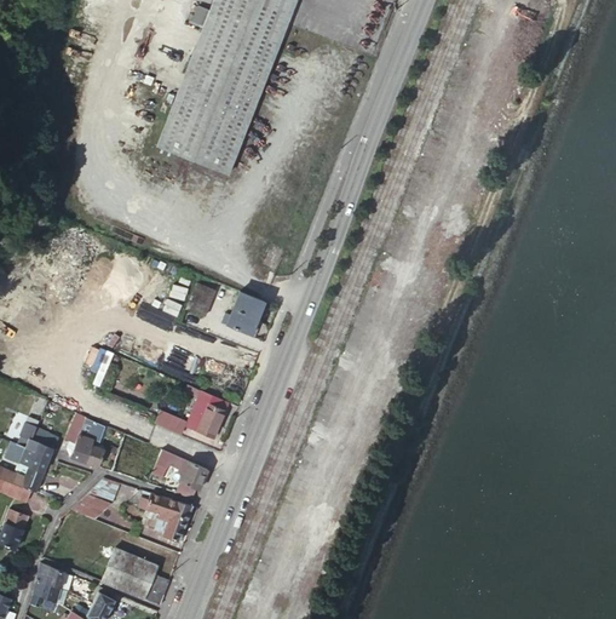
[(216,0),(160,145),(230,173),(298,0),(216,0)]
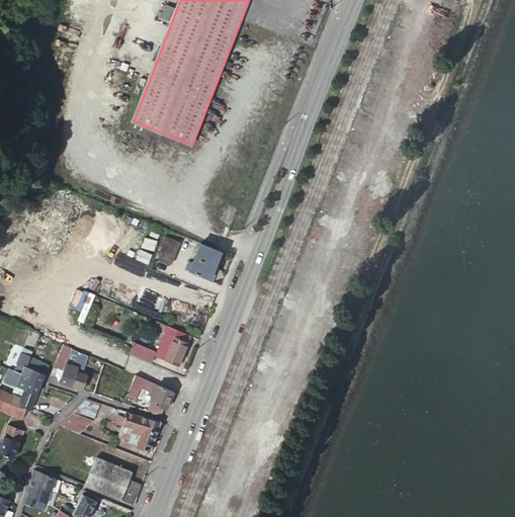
[(434,42),(447,48),(451,36),(438,31),(434,42)]
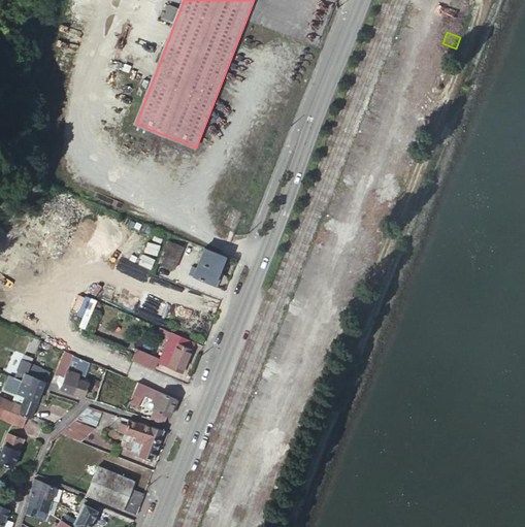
[(225,226),(236,230),(243,215),(232,209),(225,226)]
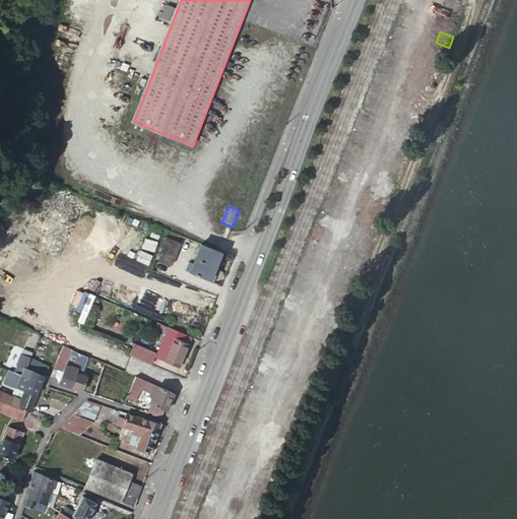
[(168,238),(158,260),(173,266),(182,244),(168,238)]
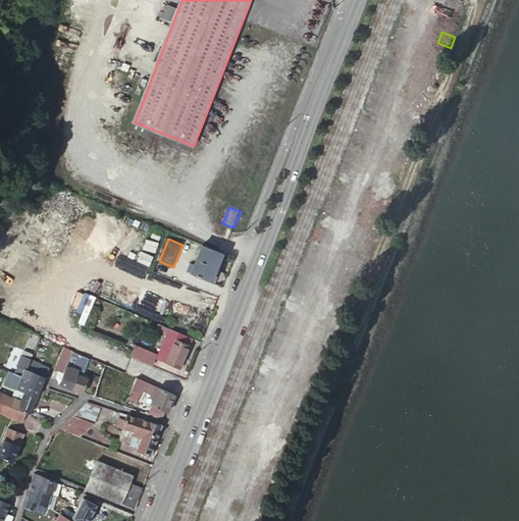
[(224,253),(204,244),(196,264),(192,263),(189,270),(192,271),(192,273),(215,282),(218,274),(216,273),(224,253)]
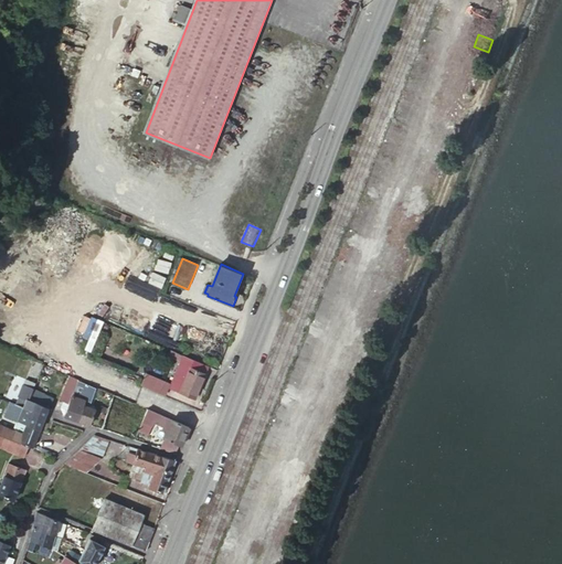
[(89,353),(98,355),(107,322),(94,319),(89,334),(95,336),(89,353)]
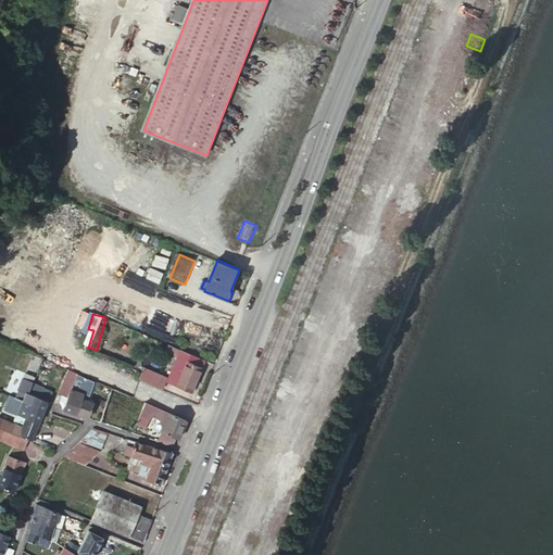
[(208,363),(184,353),(170,383),(193,394),(208,363)]
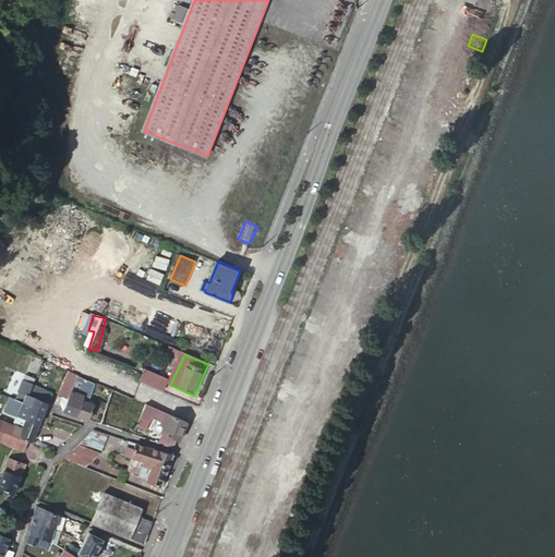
[(34,385),(38,374),(31,372),(22,394),(29,396),(29,395),(34,385)]
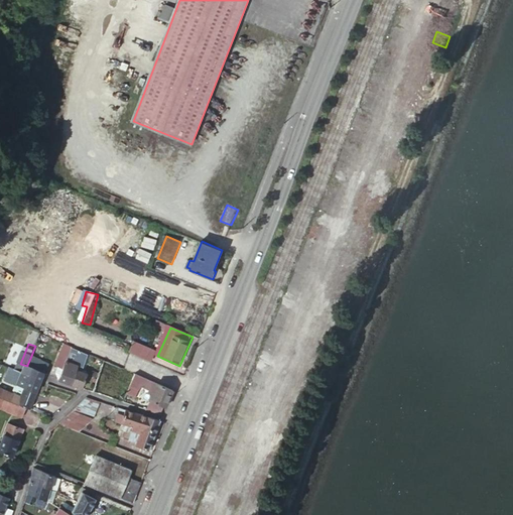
[(58,381),(73,386),(80,367),(68,362),(75,347),(69,345),(67,344),(56,366),(58,367),(63,370),(58,381)]
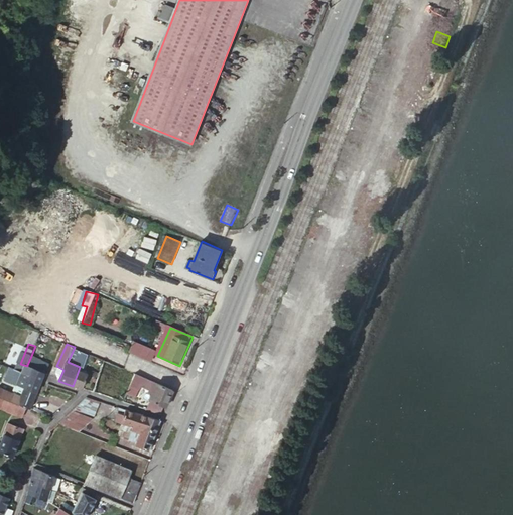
[(134,346),(131,353),(150,361),(153,355),(134,346)]
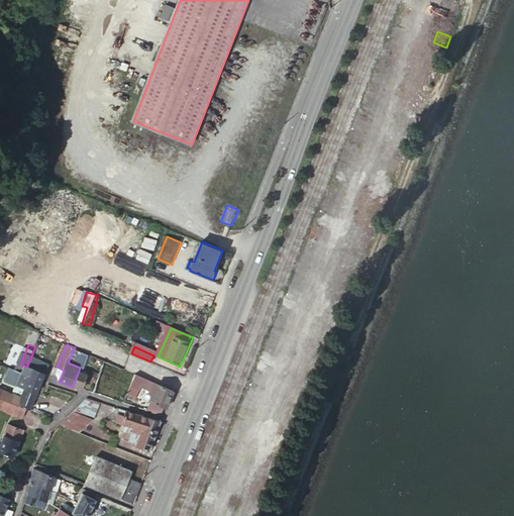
[(80,368),(73,387),(84,390),(89,376),(84,374),(90,354),(75,347),(68,363),(80,368)]
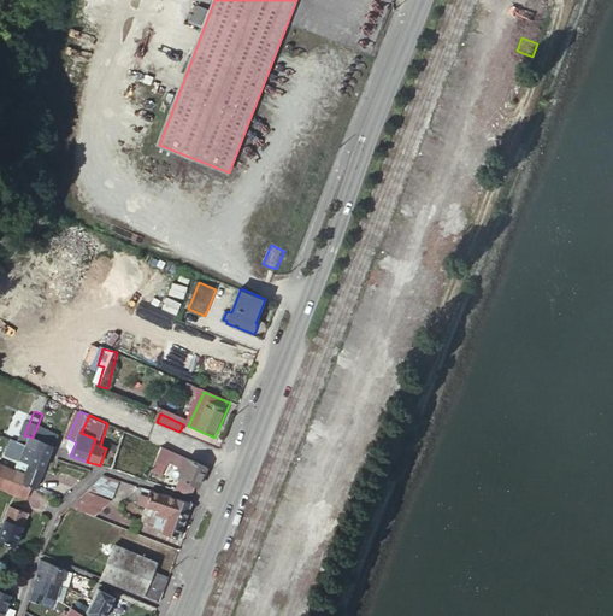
[(37,426),(33,436),(39,439),(53,445),(58,433),(37,426)]
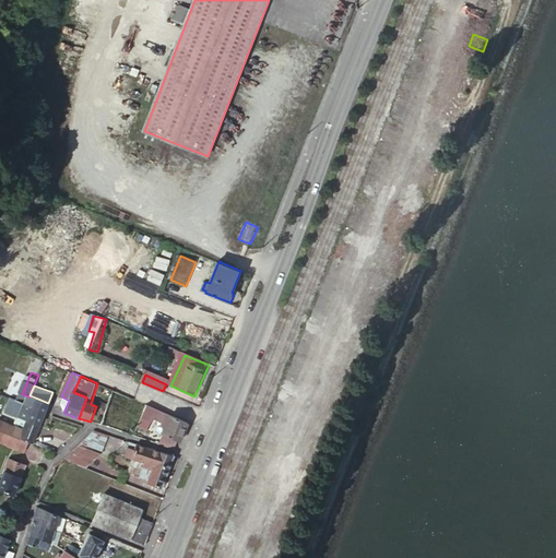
[(46,410),(48,404),(48,403),(35,398),(32,407),(23,403),(18,415),(27,419),(40,424),(46,410)]
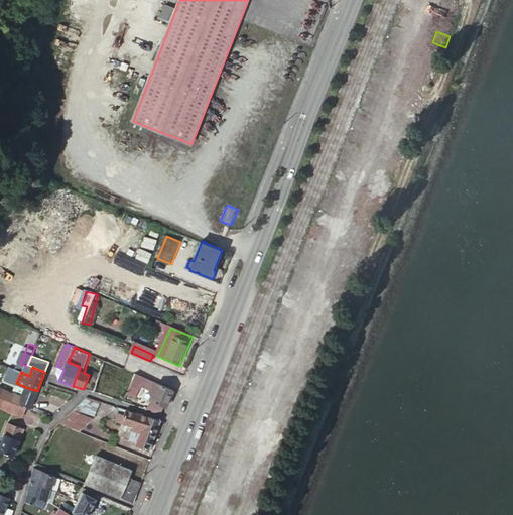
[(21,372),(11,368),(6,379),(16,383),(21,372)]
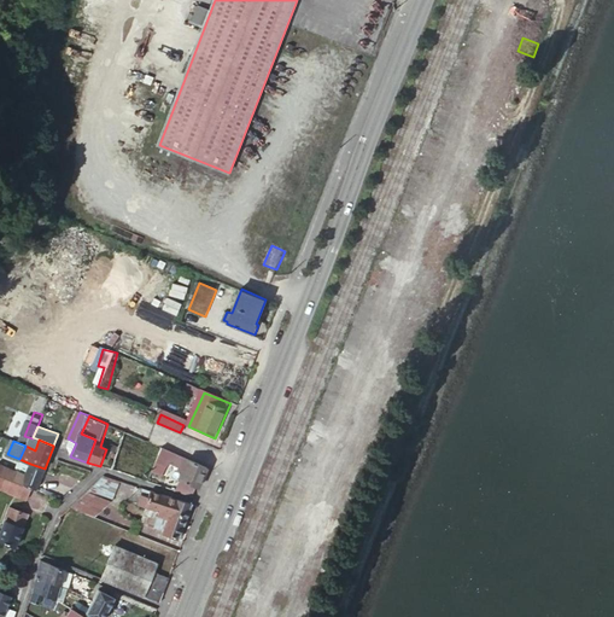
[(164,448),(156,444),(152,454),(161,458),(164,448)]
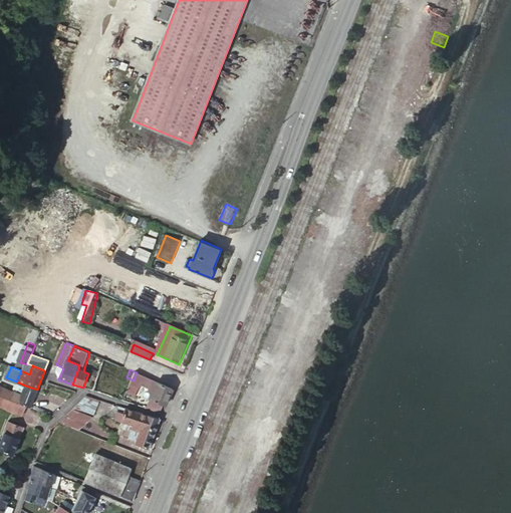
[(146,376),(137,372),(134,380),(130,393),(138,396),(143,385),(151,389),(150,392),(154,394),(151,400),(152,400),(148,410),(161,414),(164,407),(167,407),(174,389),(158,381),(146,376)]
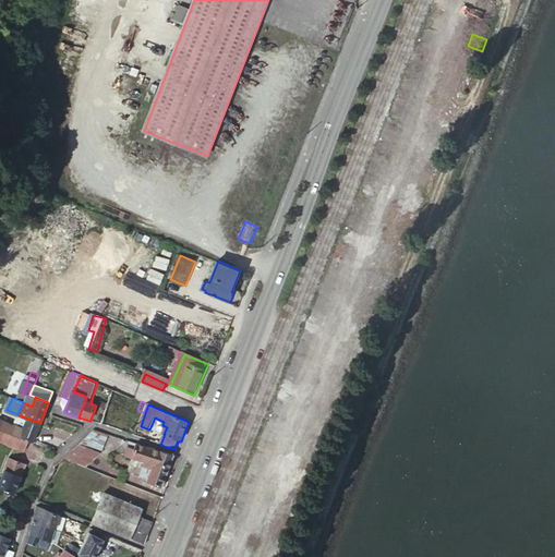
[(0,419),(0,428),(12,435),(26,440),(33,444),(39,424),(40,423),(27,419),(23,427),(15,424),(14,426),(0,419)]
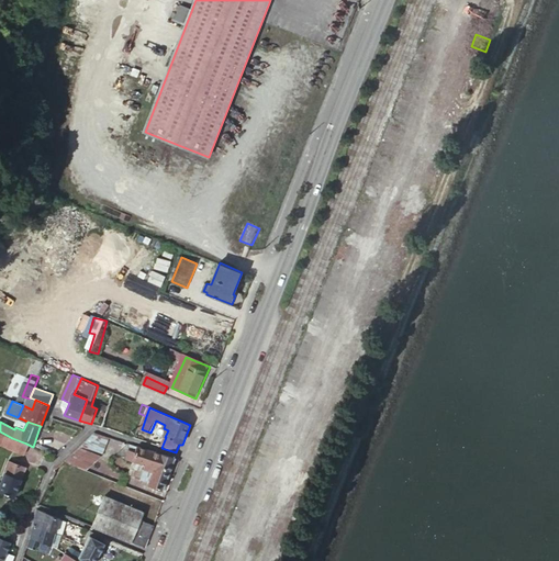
[(12,438),(0,432),(0,444),(15,450),(15,449),(23,452),(26,444),(12,438)]
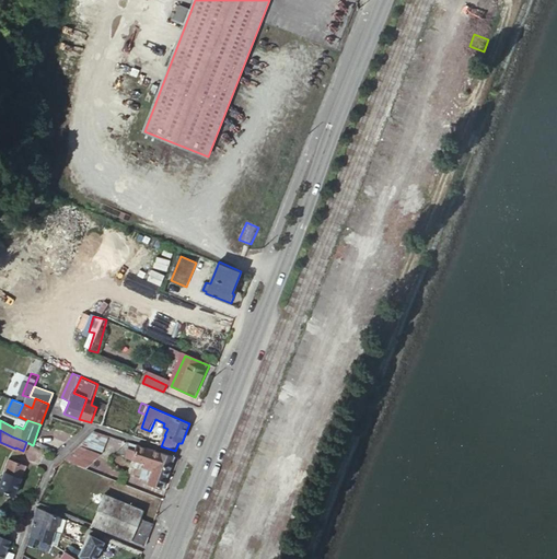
[(96,432),(66,461),(86,468),(103,455),(107,443),(111,437),(96,432)]
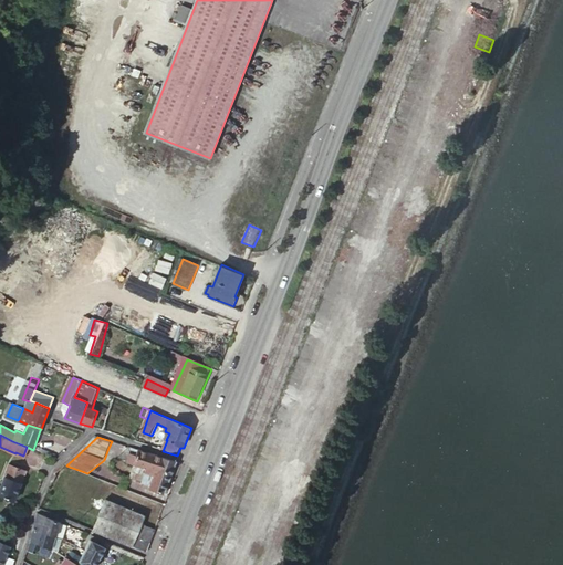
[(124,453),(125,446),(112,441),(108,448),(124,453)]
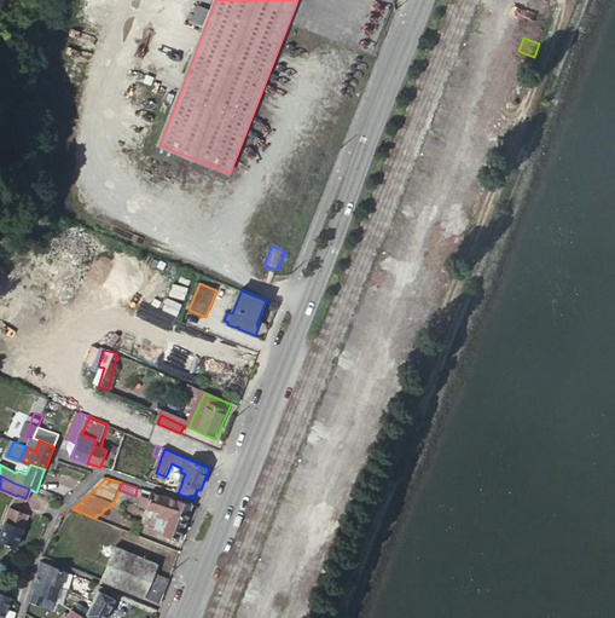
[(154,512),(173,518),(179,502),(152,494),(150,500),(144,497),(140,507),(148,509),(154,512)]
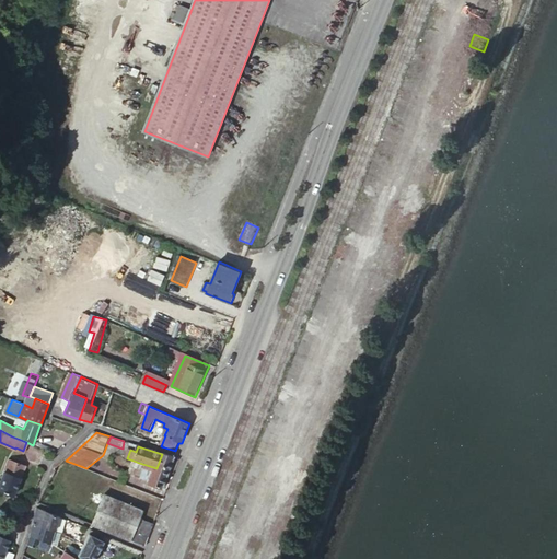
[(162,454),(157,468),(139,463),(137,469),(135,475),(142,478),(141,479),(151,482),(149,487),(162,491),(176,458),(162,454)]
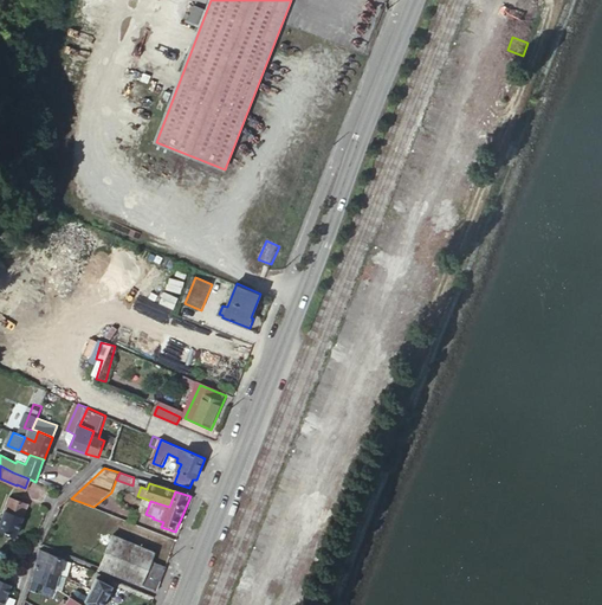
[(0,531),(1,532),(15,538),(28,504),(11,497),(5,515),(0,513),(0,531)]
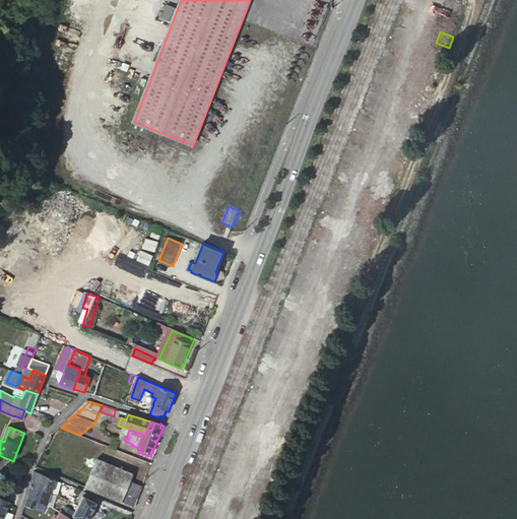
[(97,457),(85,488),(122,503),(131,479),(134,472),(97,457)]
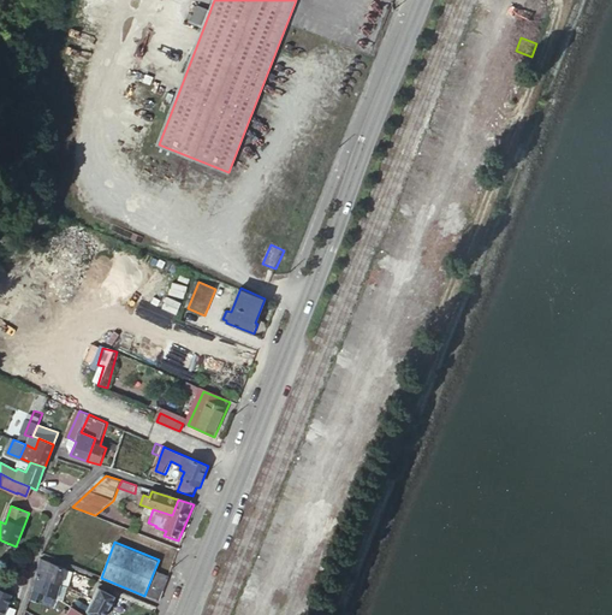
[(87,563),(58,551),(54,559),(84,571),(87,563)]
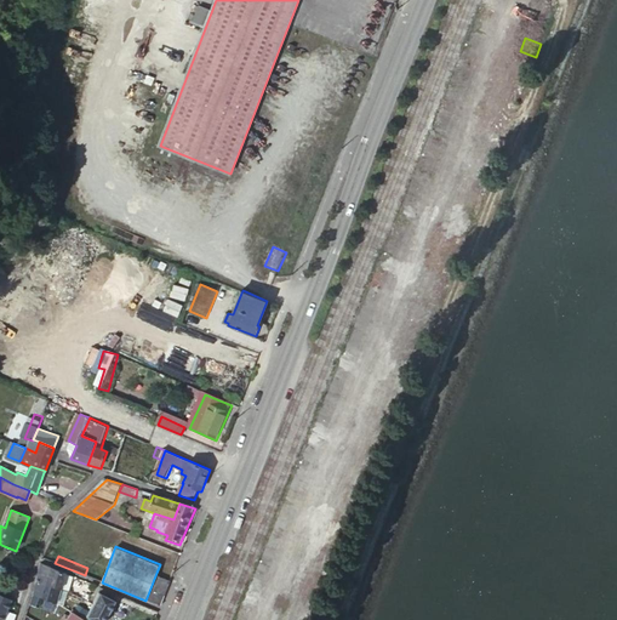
[(38,581),(61,591),(61,589),(66,574),(43,564),(38,581)]
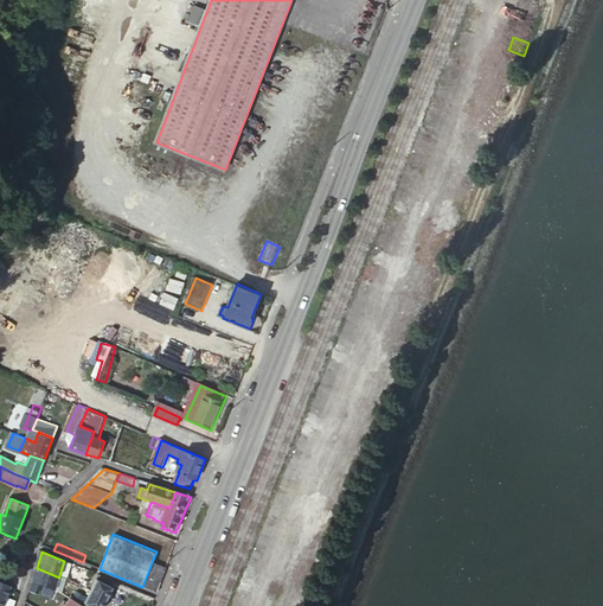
[(153,560),(142,587),(158,594),(168,567),(153,560)]
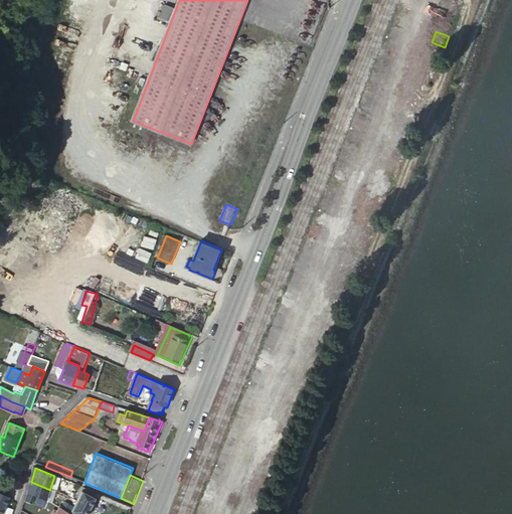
[(61,479),(54,476),(50,488),(57,491),(61,479)]
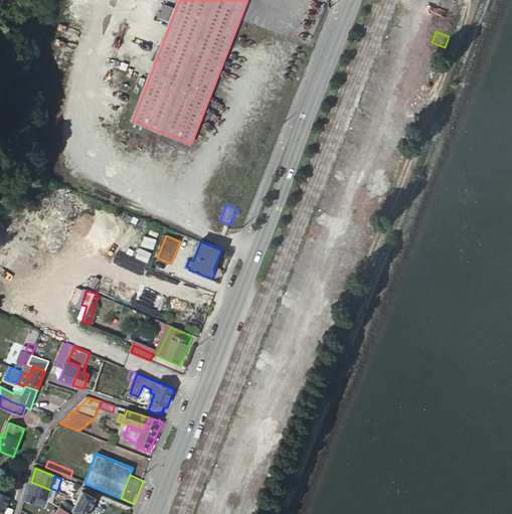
[(31,482),(28,493),(46,501),(50,490),(31,482)]
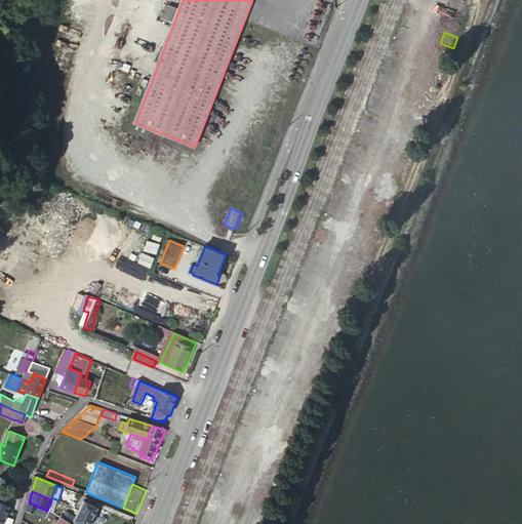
[(74,522),(77,523),(90,523),(98,509),(85,501),(74,522)]
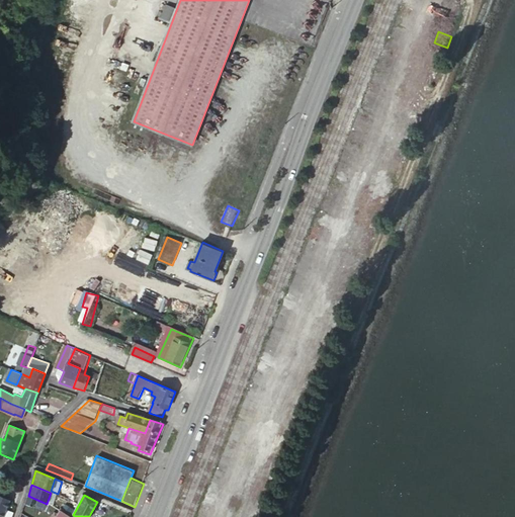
[(11,516),(13,513),(5,510),(10,501),(0,497),(0,516),(11,516)]
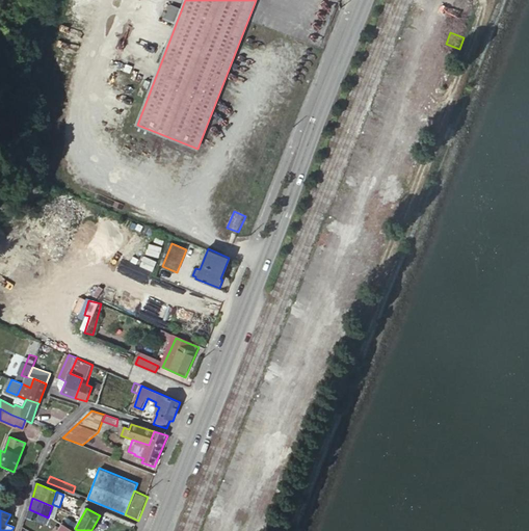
[(64,525),(72,529),(75,524),(69,520),(64,525)]
